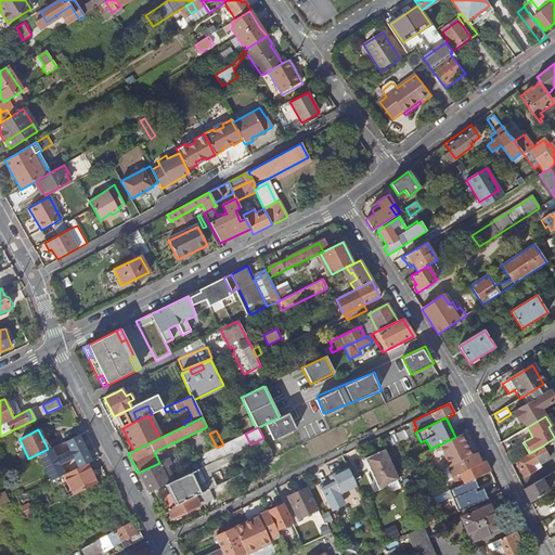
[(92,454),(81,433),(55,446),(61,455),(76,448),(81,460),(92,454)]
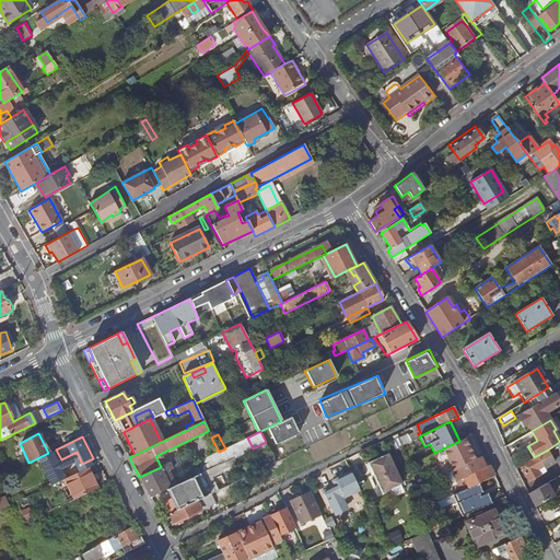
[(253,448),(247,438),(225,448),(219,452),(198,462),(202,473),(253,448)]
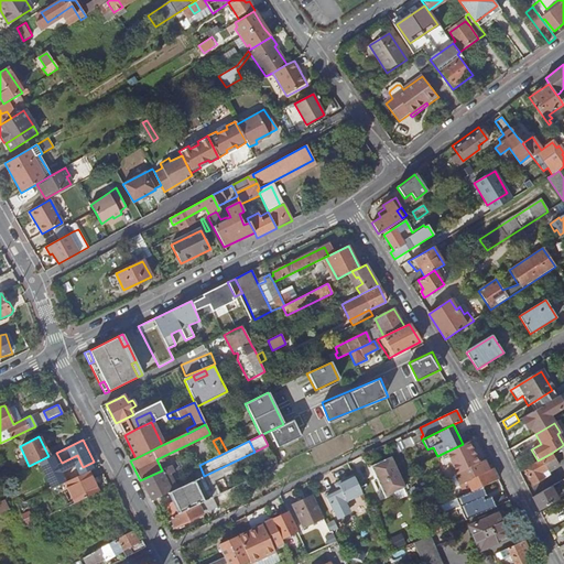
[(478,463),(468,442),(463,444),(446,452),(451,462),(456,473),(457,473),(477,464),(478,463)]
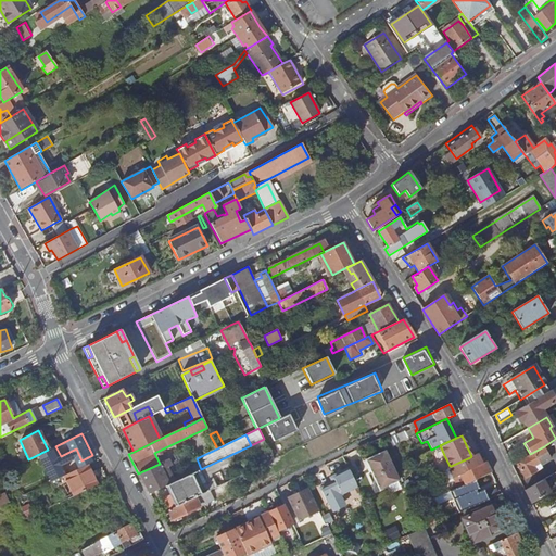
[(444,455),(440,445),(433,449),(439,458),(444,455)]
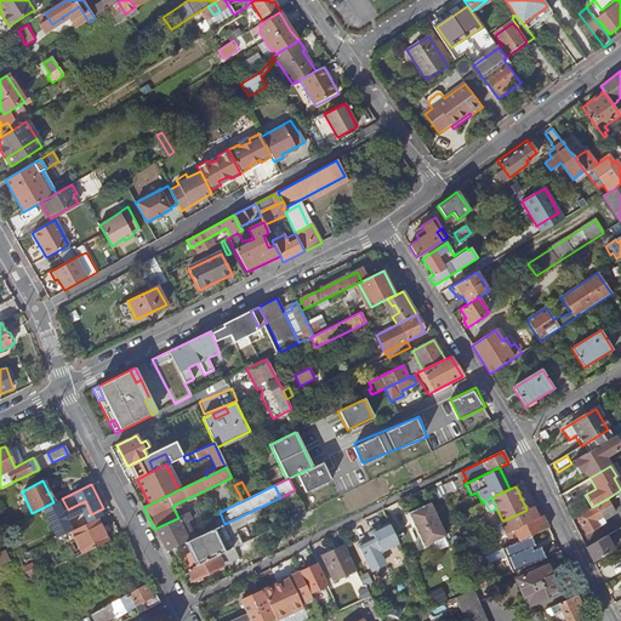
[(598,527),(594,520),(602,517),(603,519),(615,512),(608,499),(592,507),(576,517),(586,534),(598,527)]
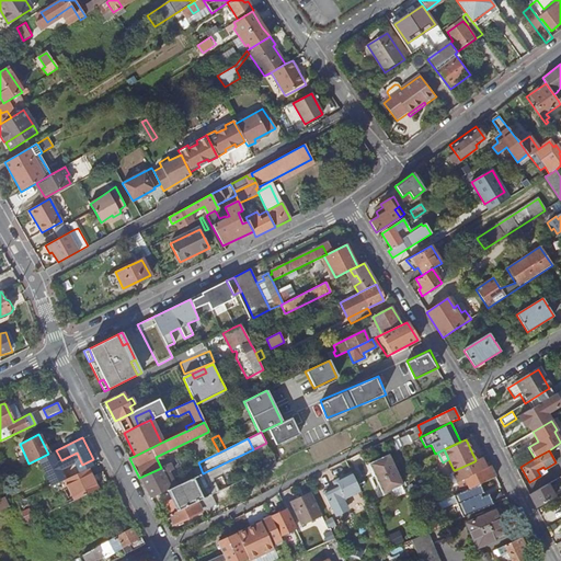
[(399,477),(389,455),(376,460),(368,464),(382,494),(402,485),(399,477)]
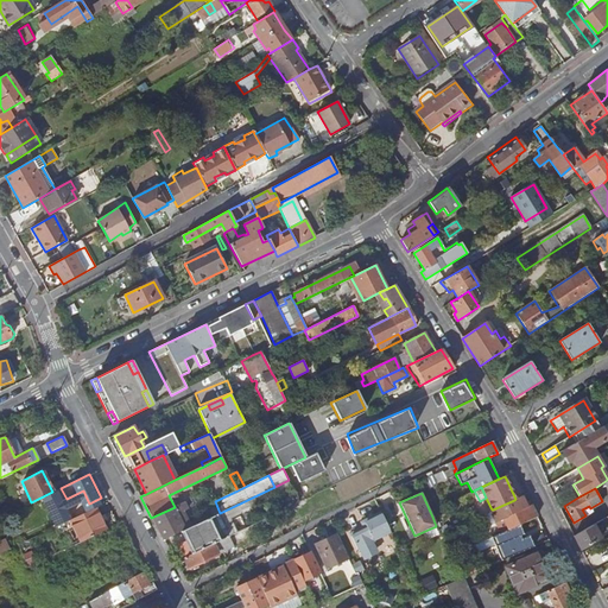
[(521,496),(515,499),(514,500),(493,510),(492,510),(489,511),(496,525),(505,521),(508,530),(519,525),(531,519),(537,517),(531,505),(527,506),(521,496)]
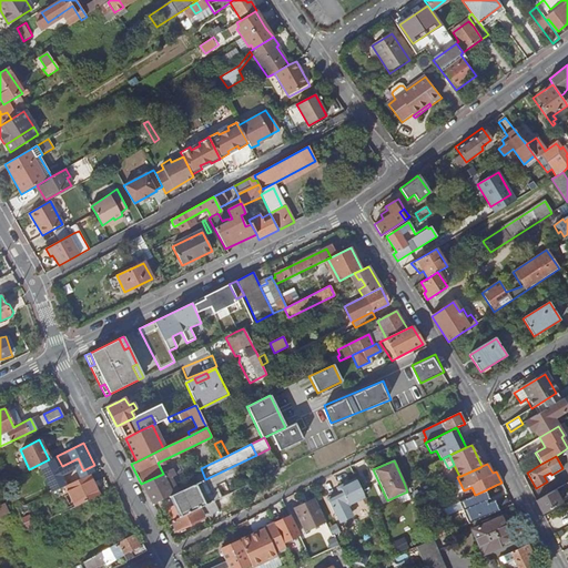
[(173,489),(168,479),(175,476),(172,469),(163,474),(141,484),(152,505),(171,496),(185,488),(183,485),(173,489)]
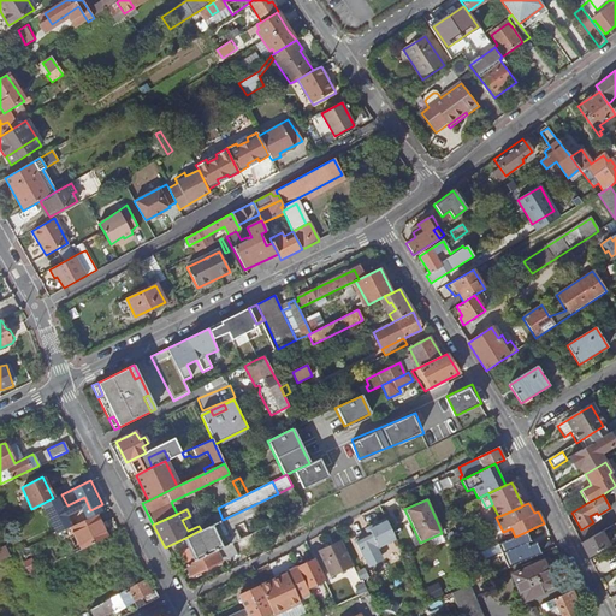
[(81,549),(90,544),(106,537),(95,514),(70,527),(81,549)]
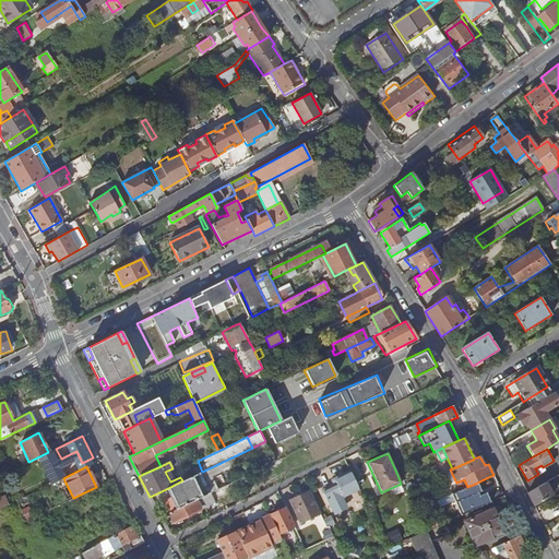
[(354,479),(349,471),(334,478),(337,485),(320,492),(326,506),(328,504),(332,512),(344,506),(341,498),(343,497),(342,496),(358,488),(357,486),(354,479)]
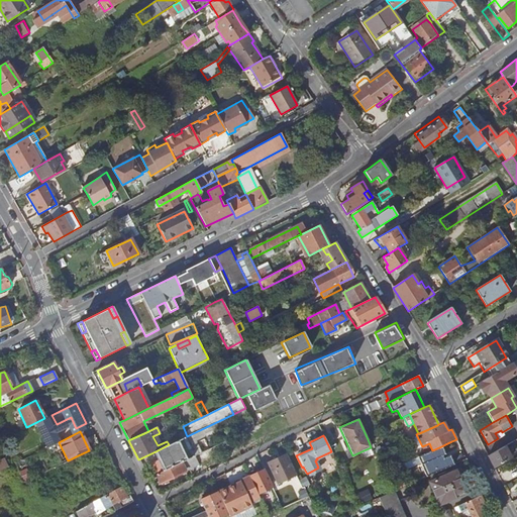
[(191,457),(182,438),(169,444),(156,451),(164,471),(181,462),(191,457)]
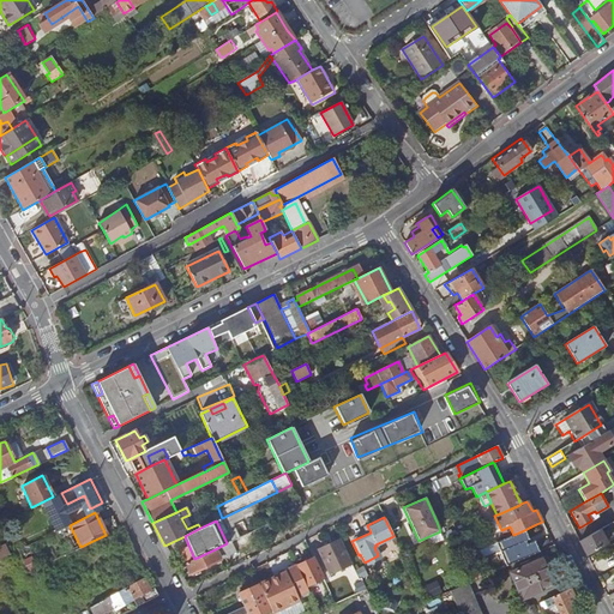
[(389,527),(392,534),(399,530),(396,523),(389,527)]
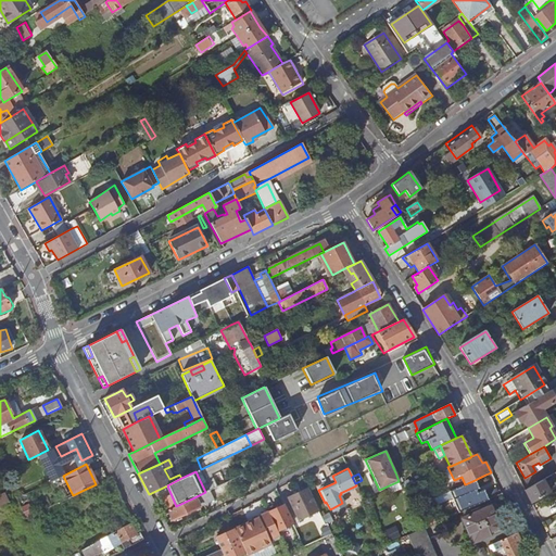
[(548,492),(545,484),(555,478),(553,474),(525,490),(531,502),(548,492)]
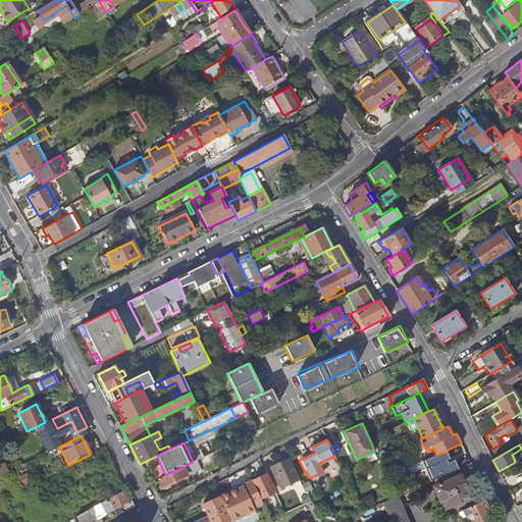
[(450,459),(446,451),(436,455),(421,461),(430,481),(458,468),(454,460),(451,461),(448,463),(447,460),(450,459)]
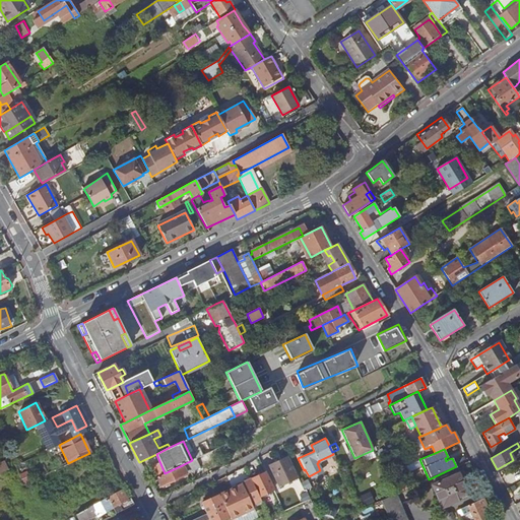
[(298,478),(287,457),(269,465),(279,486),(298,478)]
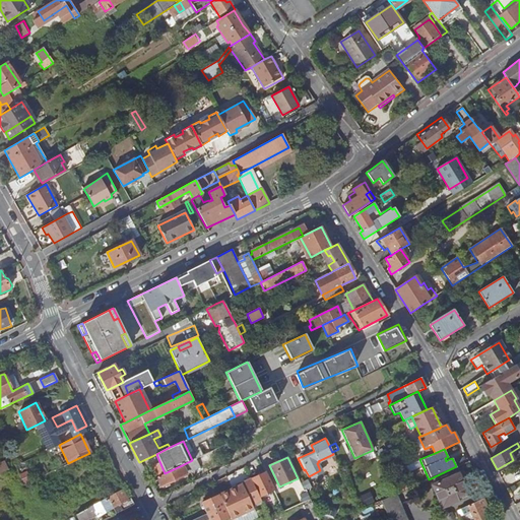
[(199,467),(195,458),(192,460),(182,465),(186,473),(199,467)]
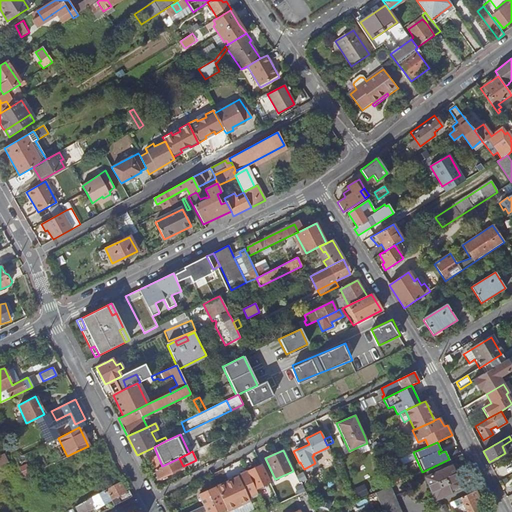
[(183,466),(179,458),(162,466),(155,469),(159,478),(183,466)]
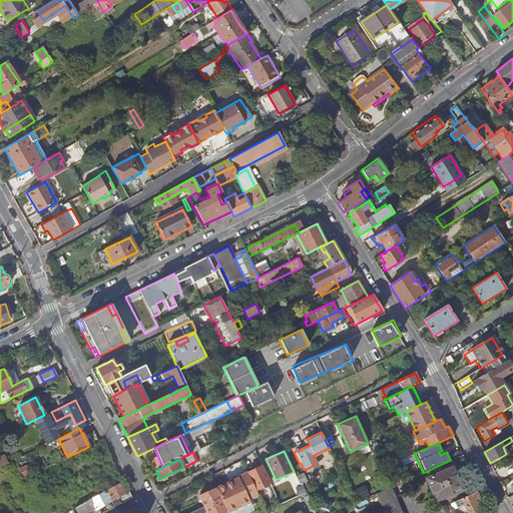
[(270,483),(262,466),(246,472),(255,490),(270,483)]
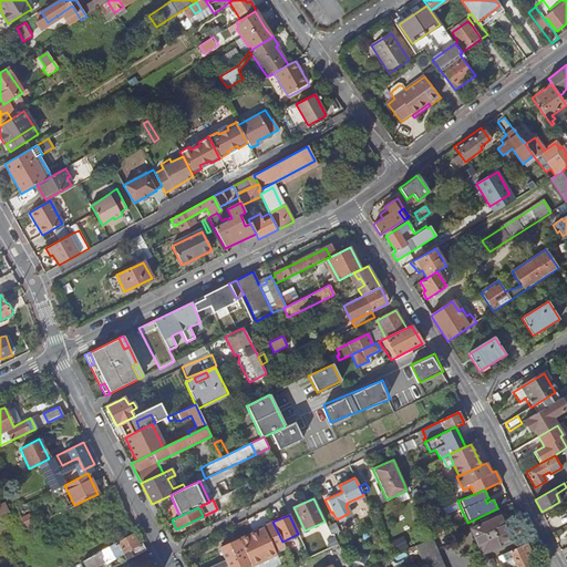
[(500,517),(471,529),(481,554),(500,546),(498,543),(509,538),(500,517)]
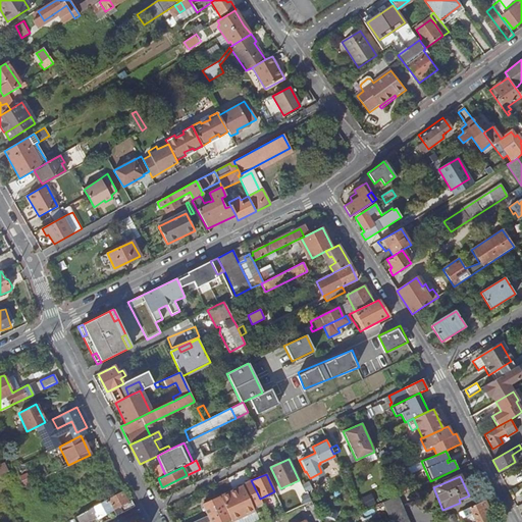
[(243,485),(253,508),(262,503),(261,502),(260,499),(251,480),(242,484),(243,485)]
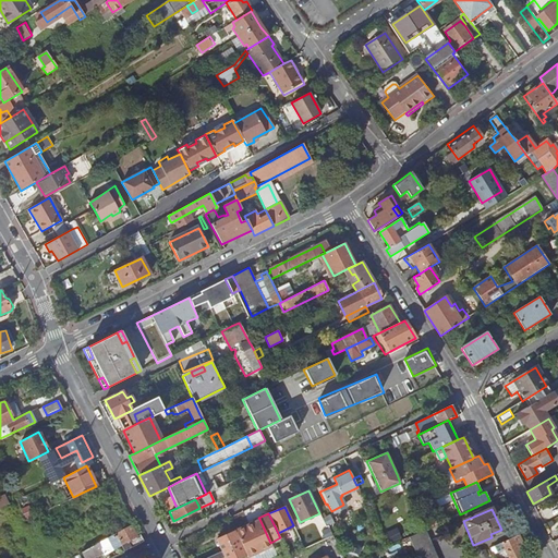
[(259,519),(234,530),(235,531),(246,554),(247,557),(271,546),(270,543),(259,519)]
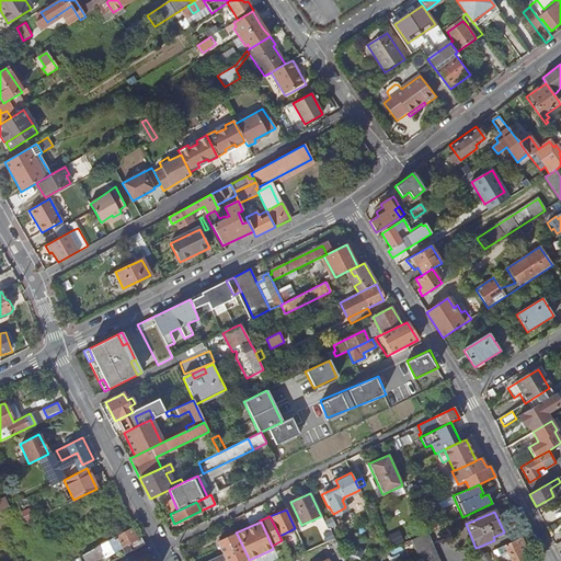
[(144,544),(140,537),(137,539),(130,527),(115,536),(122,548),(125,554),(144,544)]
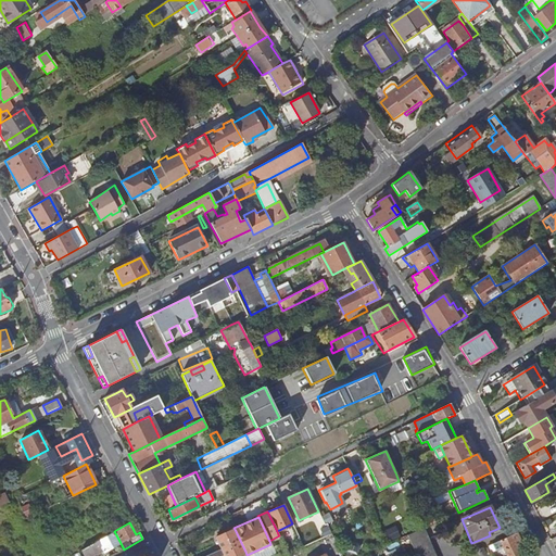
[(434,555),(422,528),(406,535),(415,555),(434,555)]
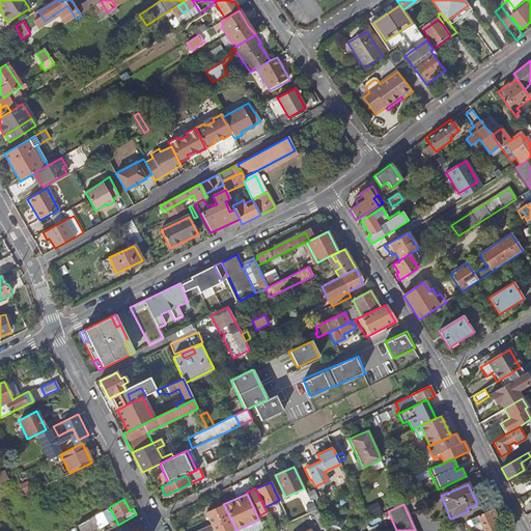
[(225,530),(234,527),(224,505),(205,513),(211,525),(213,530),(225,530)]
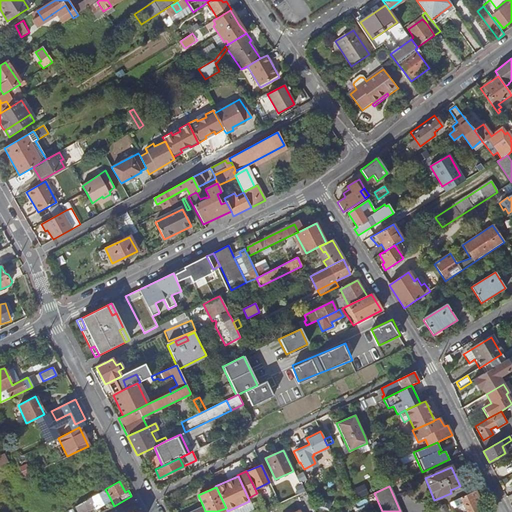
[(271,497),(267,487),(256,492),(257,493),(261,501),(271,497)]
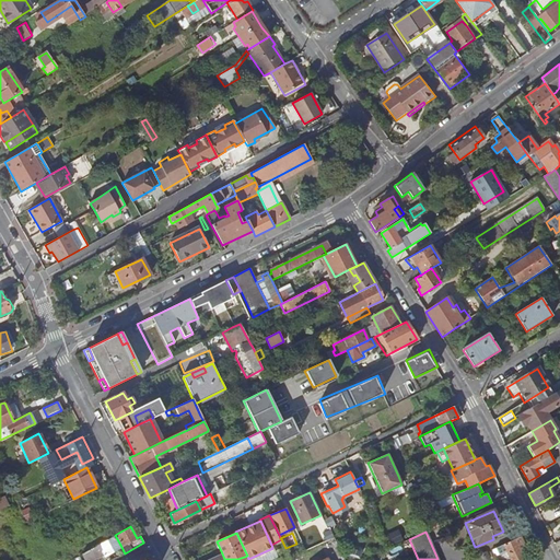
[(121,547),(115,535),(81,553),(83,559),(90,559),(102,553),(104,556),(121,547)]
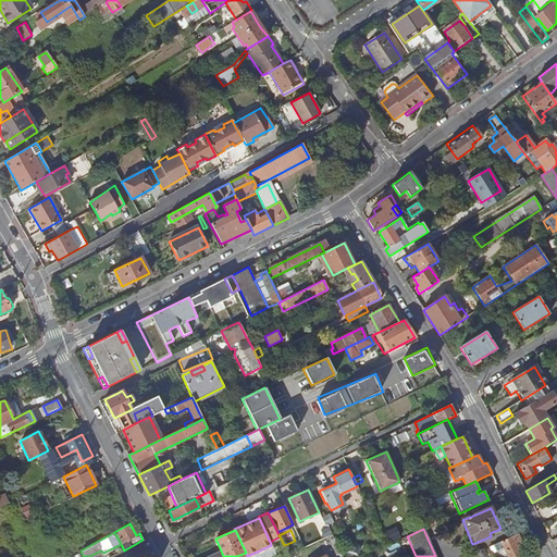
[(514,556),(519,555),(516,548),(521,545),(517,534),(500,542),(507,556),(514,556)]
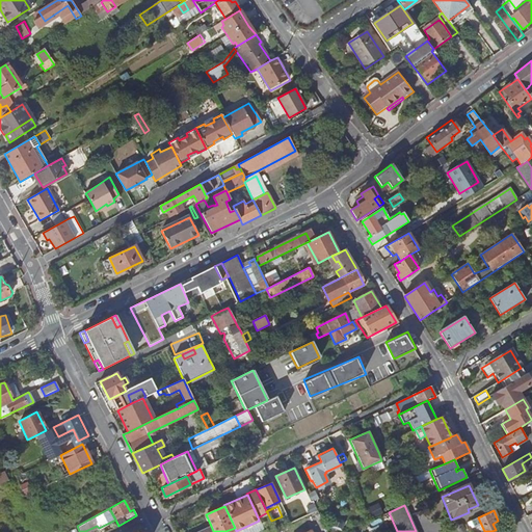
[(127,531),(141,524),(138,520),(125,527),(127,531)]
